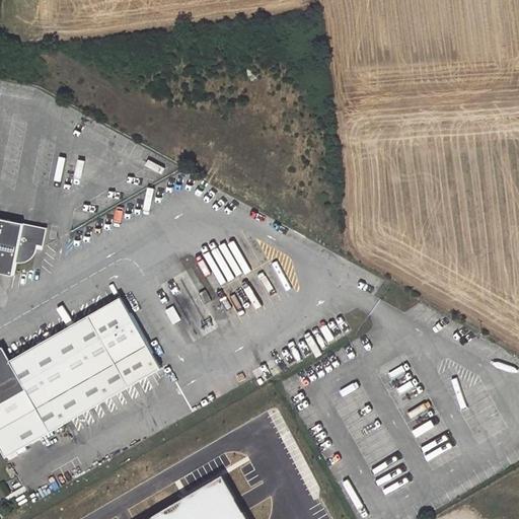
[(46,228),(0,218),(0,271),(14,274),(17,262),(21,262),(26,260),(30,256),(34,249),(36,243),(43,244),(46,228)]
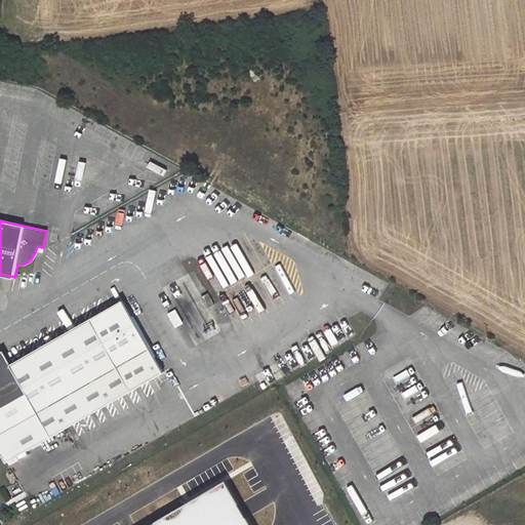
[(215,293),(207,297),(213,310),(221,306),(215,293)]
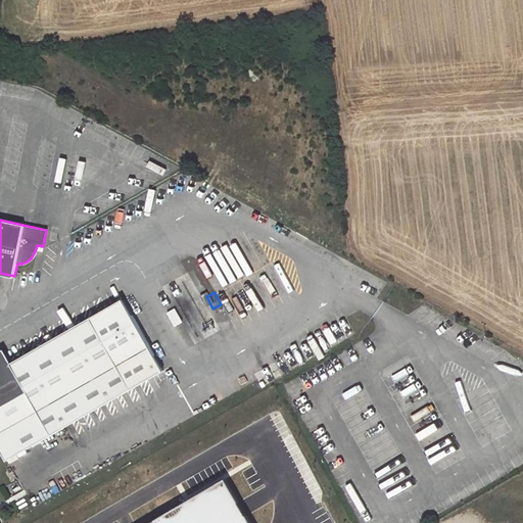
[(0,447),(5,458),(162,370),(123,299),(9,363),(4,353),(0,355),(0,447)]
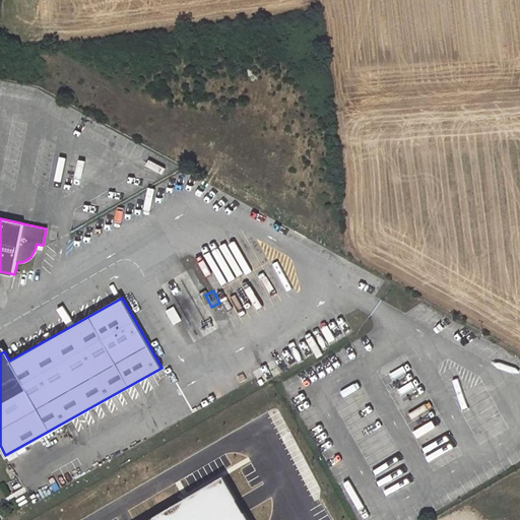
[(174,307),(166,311),(172,323),(180,319),(174,307)]
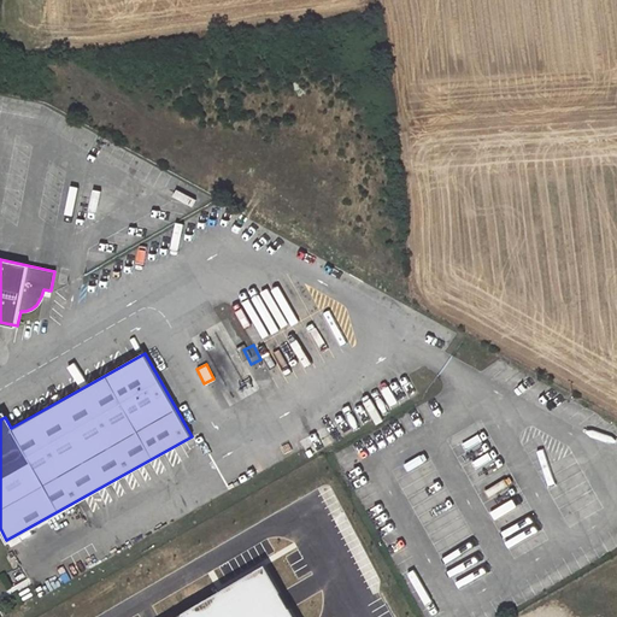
[(292,616),(265,569),(181,616),(292,616)]
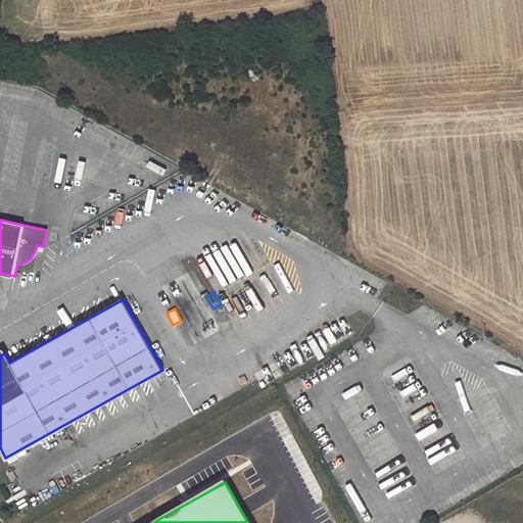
All buildings are outlined.
